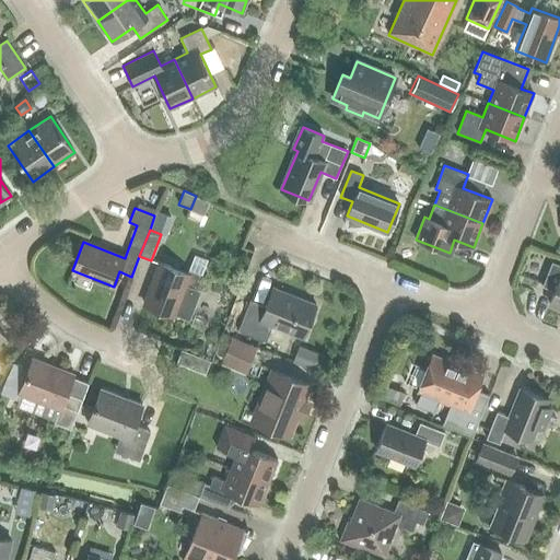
[(559,264),(552,261),(543,286),(555,290),(549,304),(559,307),(559,264)]
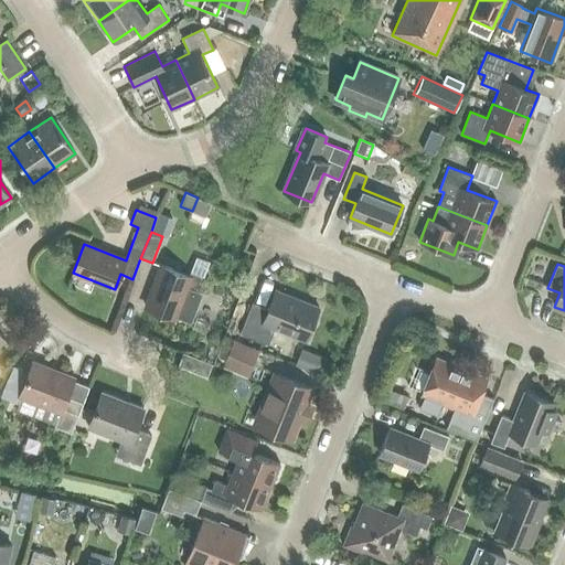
[(201,276),(191,272),(189,276),(161,265),(146,307),(174,318),(176,316),(190,321),(200,294),(195,292),(201,276)]
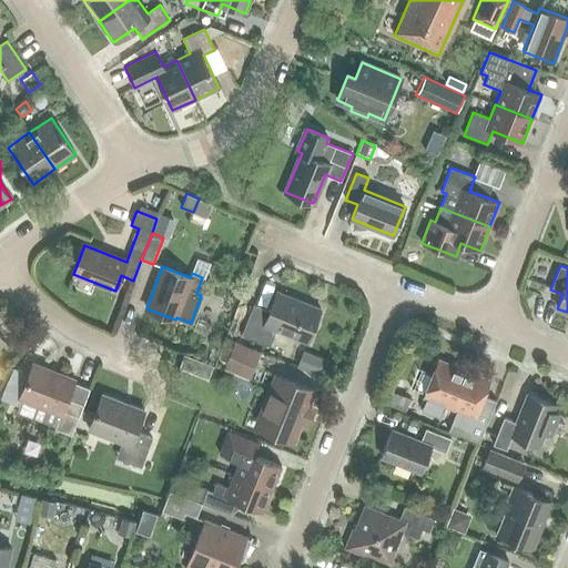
[(276,330),(307,342),(321,308),(277,292),(270,311),(254,304),(242,335),(270,346),(276,330)]
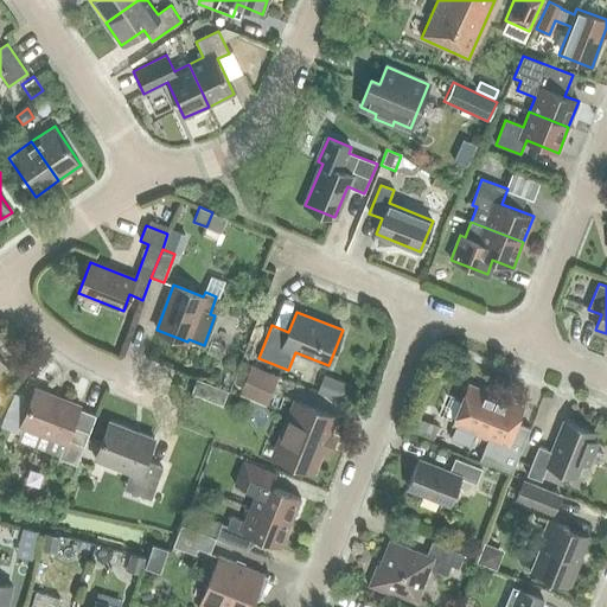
[(267,402),(276,377),(251,368),(242,391),(267,402)]
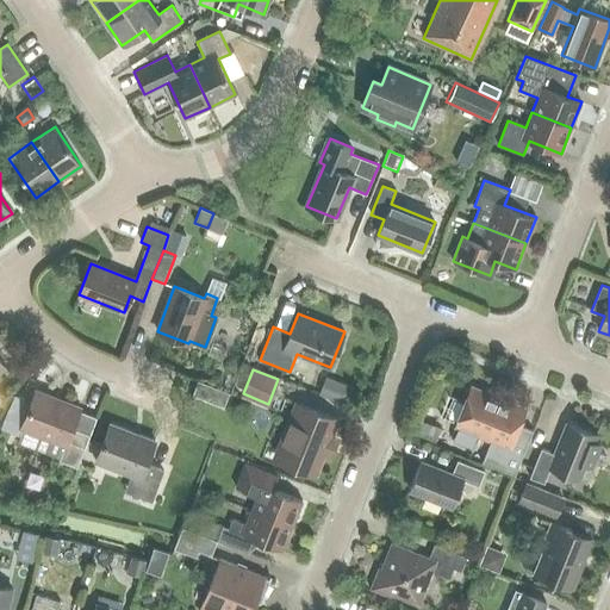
[(318,394),(346,406),(353,388),(325,377),(318,394)]
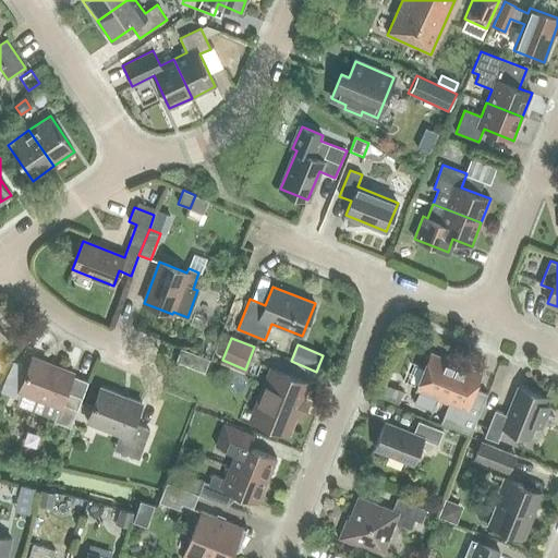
[(181,348),(177,361),(186,364),(192,351),(181,348)]
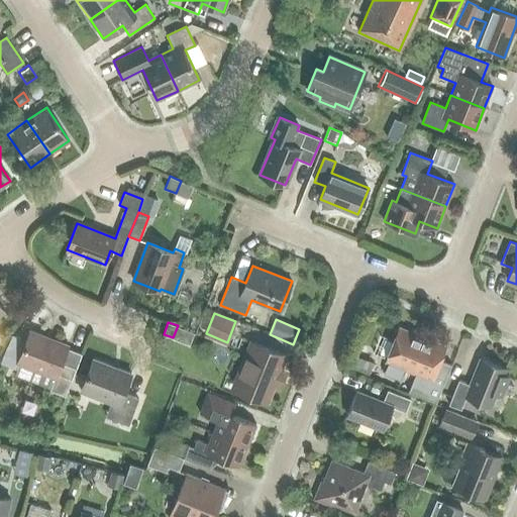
[(432,342),(433,340),(412,332),(411,334),(398,329),(386,360),(415,373),(407,392),(436,403),(451,365),(440,360),(445,347),(432,342)]
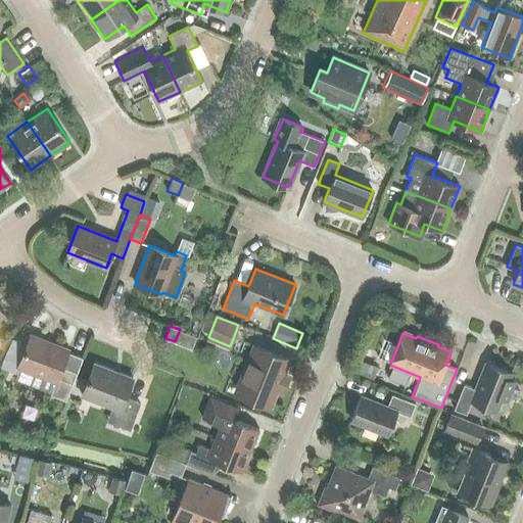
[(31,334),(17,368),(19,368),(55,382),(51,393),(50,395),(66,401),(77,373),(83,359),(67,352),(68,348),(31,334)]
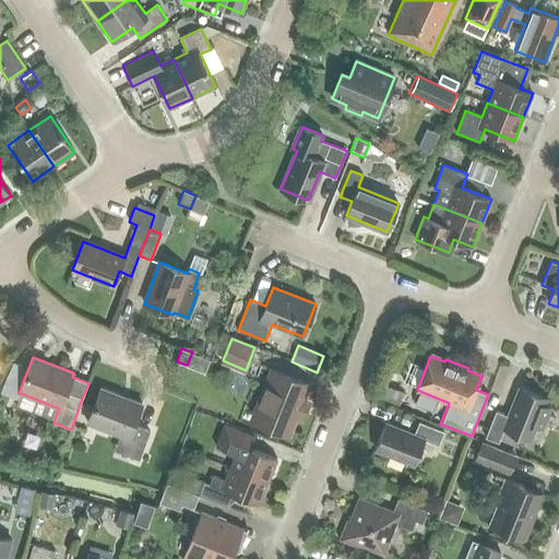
[(253,420),(287,433),(307,383),(274,369),(266,387),(263,389),(259,400),(260,403),(253,420)]
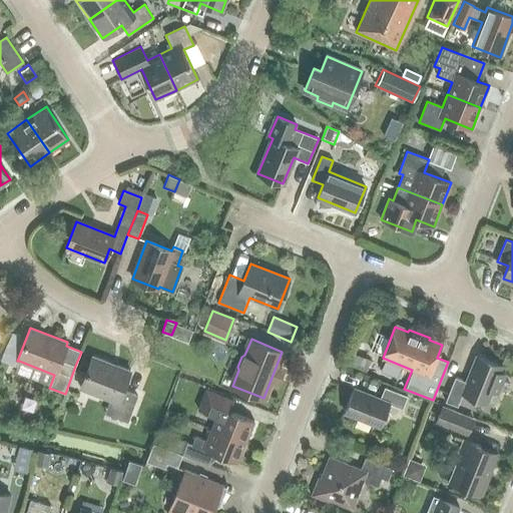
[(366,372),(371,360),(351,353),(347,365),(366,372)]
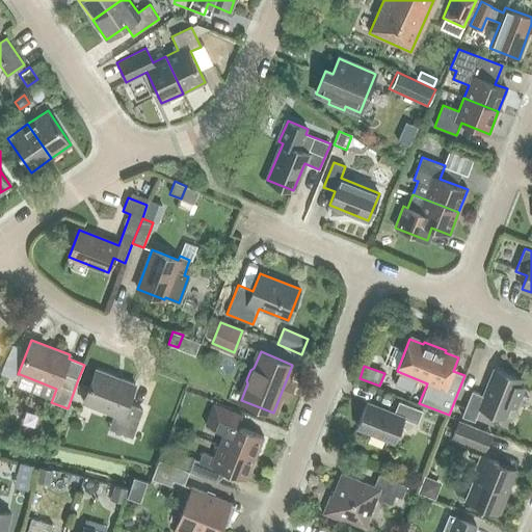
[(127,405),(135,383),(96,369),(83,403),(114,415),(109,428),(132,437),(142,410),(127,405)]
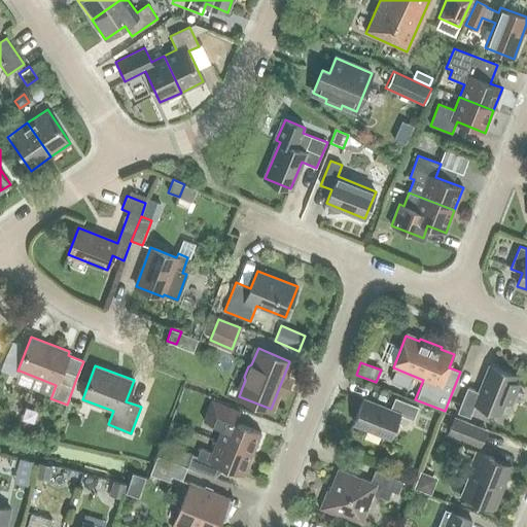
[(512,382),(515,376),(490,366),(480,392),(467,387),(458,412),(469,417),(475,403),(499,414),(504,400),(511,402),(518,385),(512,382)]
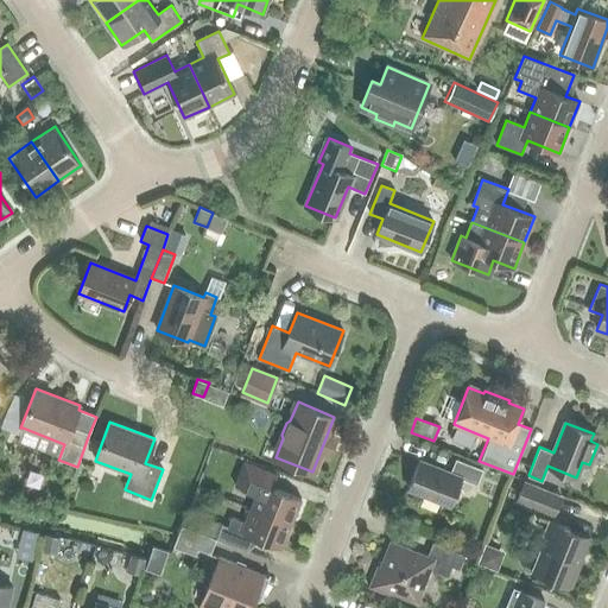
[(476,485),(483,469),(456,458),(450,473),(419,461),(409,487),(451,505),(462,479),(476,485)]
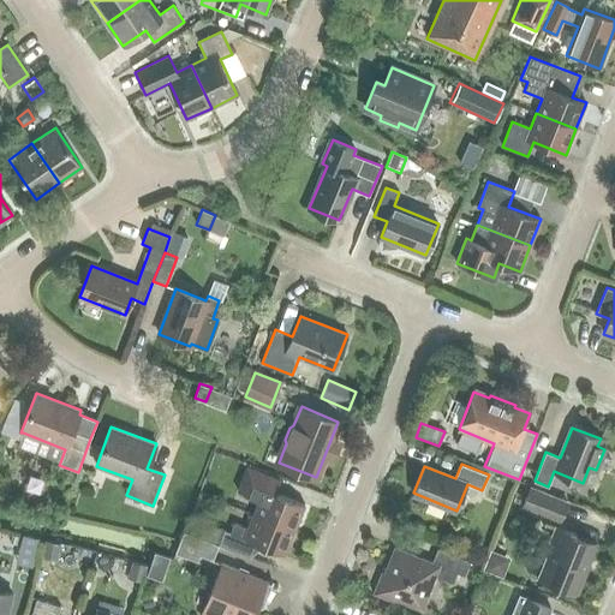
[(304,503),(275,493),(280,479),(246,466),(237,490),(260,500),(254,513),(294,529),(304,503)]
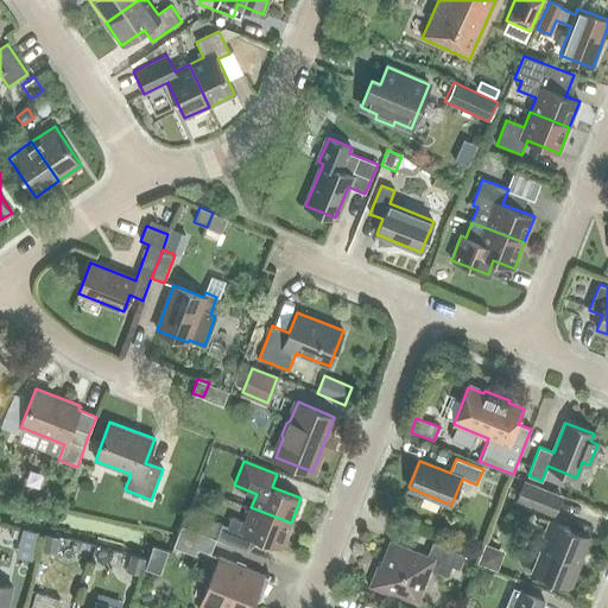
[(553,514),(561,495),(524,481),(517,500),(553,514)]
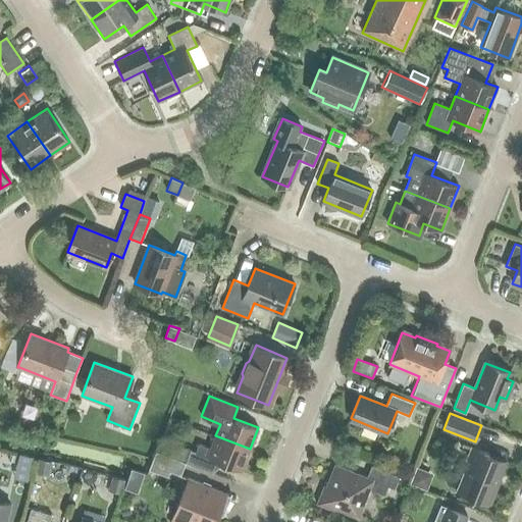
[(191,451),(186,462),(210,471),(214,460),(224,463),(242,470),(250,449),(215,435),(210,448),(199,444),(195,452),(191,450),(191,451)]
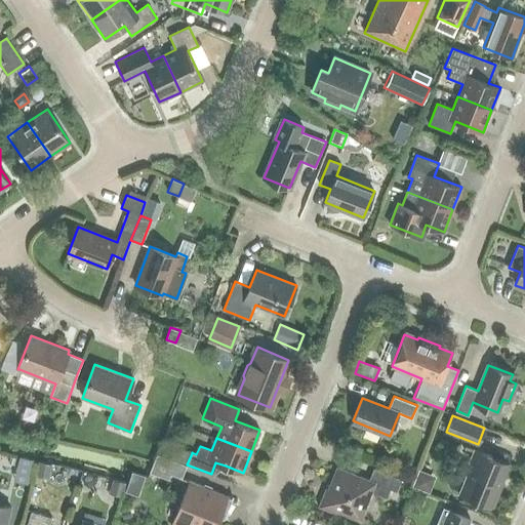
[(459,493),(492,507),(510,463),(474,450),(466,473),(467,474),(459,493)]
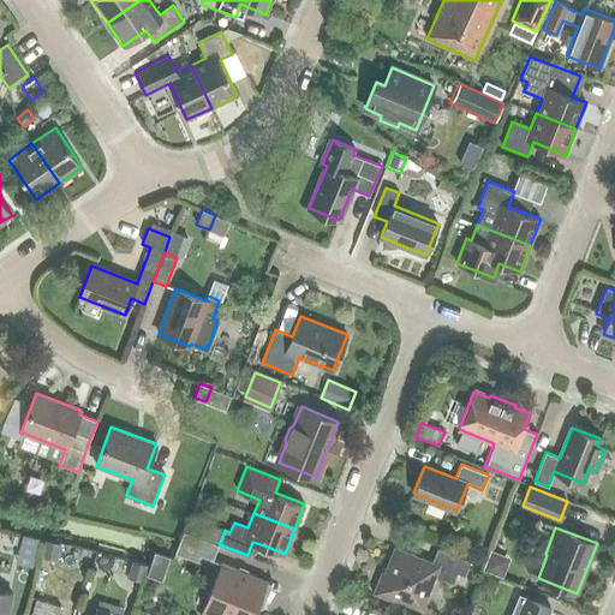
[(218,545),(183,531),(173,553),(196,562),(198,555),(212,561),(218,545)]
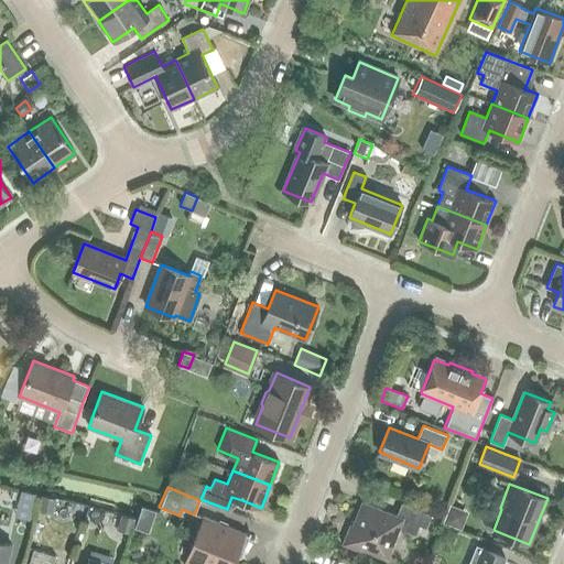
[(54,498),(40,495),(36,511),(51,513),(54,498)]
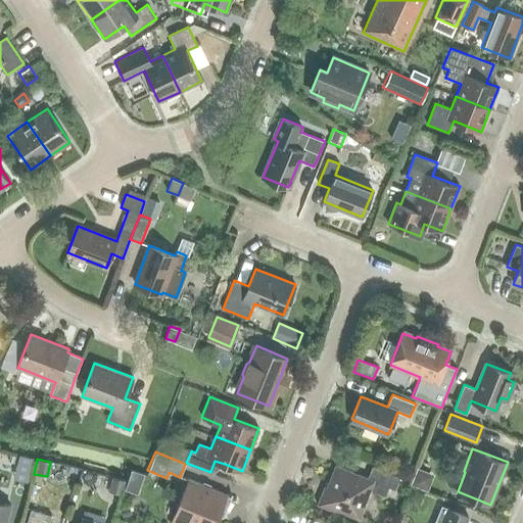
[(395,490),(399,478),(372,467),(368,478),(335,466),(327,487),(324,486),(317,506),(335,513),(336,510),(359,519),(370,490),(385,496),(388,487),(395,490)]
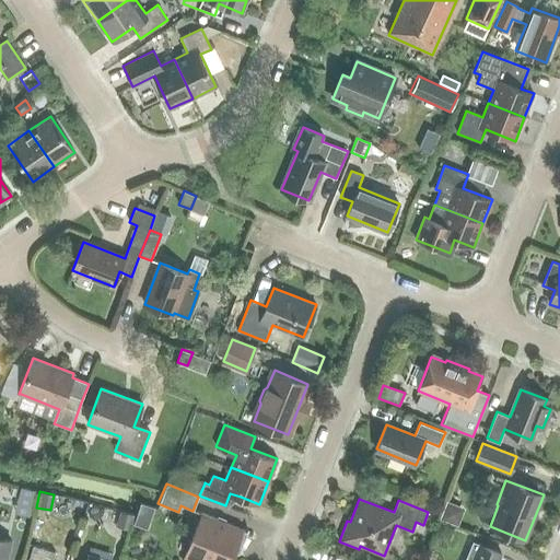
[(464,512),(445,505),(440,518),(458,526),(464,512)]
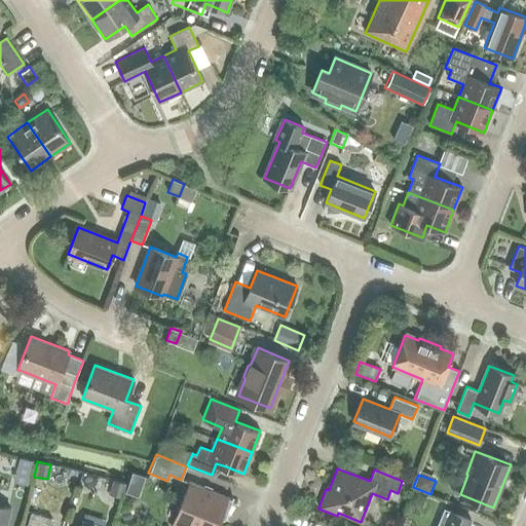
[(125,483),(111,480),(108,494),(121,498),(125,483)]
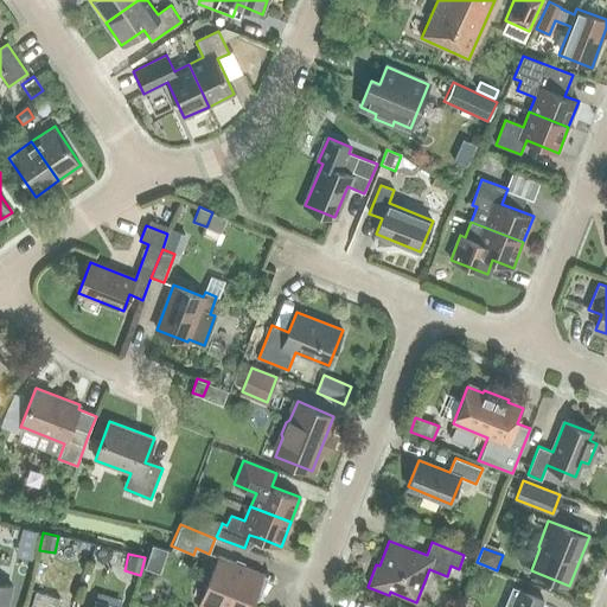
[(198,606),(250,606),(254,598),(260,600),(269,576),(218,557),(198,606)]
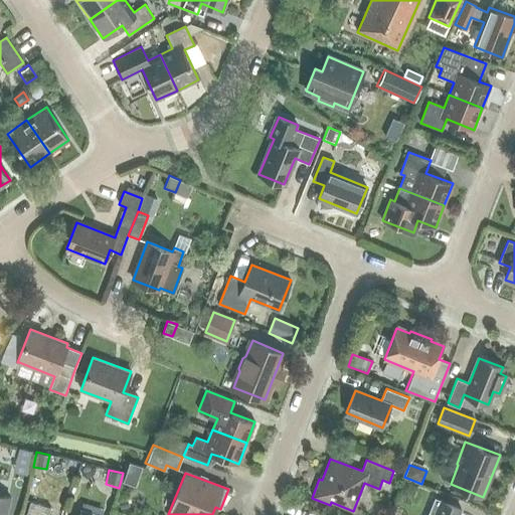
[(0,514),(5,514),(10,498),(0,495),(0,514)]
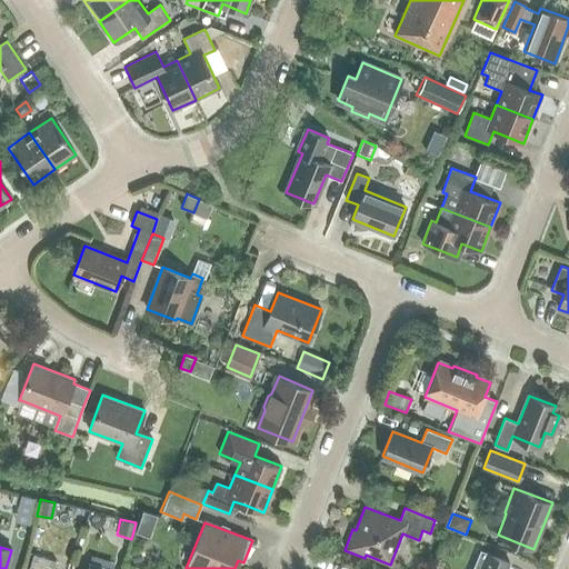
[(506,568),(509,561),(480,550),(472,568),(506,568)]
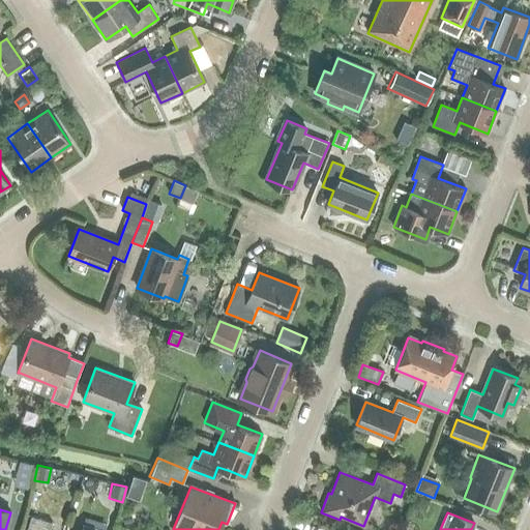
[(50,529),(52,523),(31,517),(26,529),(50,529)]
